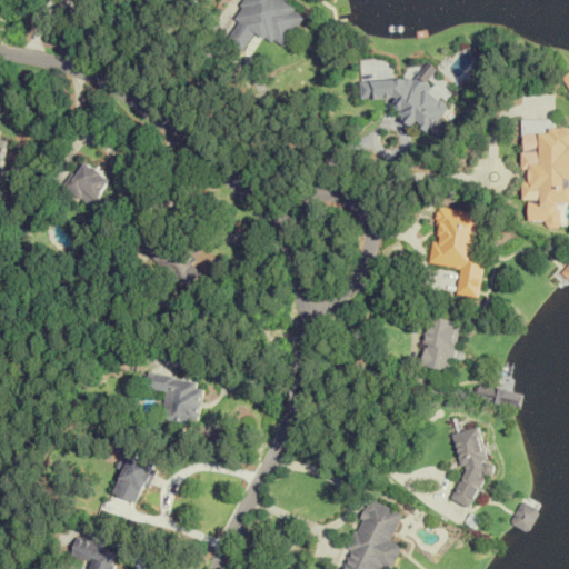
[(283,49),(309,11),(291,0),(245,0),(233,18),(239,21),(226,40),(242,52),(257,31),(283,49)]
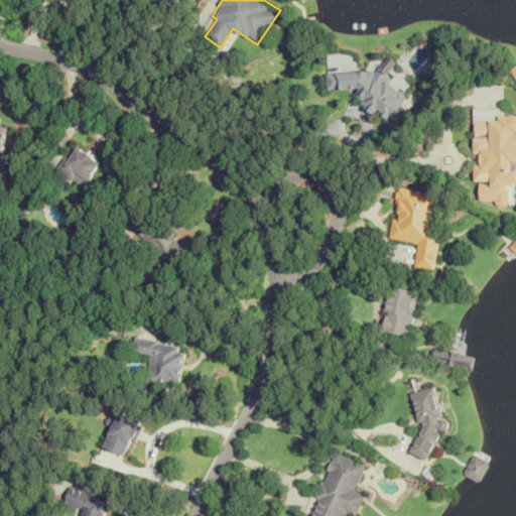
[(363,90),(364,117),(402,116),(401,91),(390,91),(389,72),(327,75),(328,91),(363,90)]
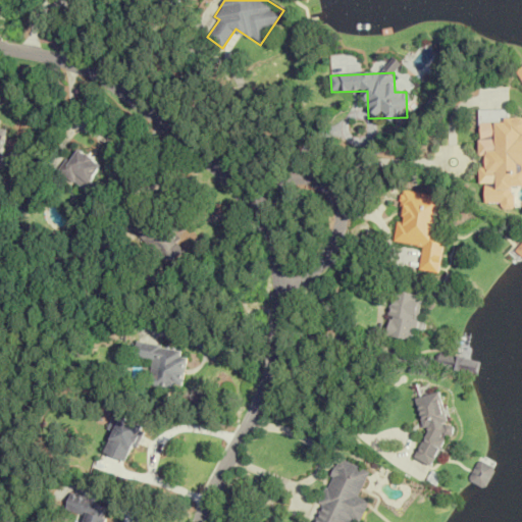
[(521,117),(510,118),(510,110),(481,110),(481,167),(480,167),(480,185),(486,185),(486,204),(503,204),(503,210),(517,210),(517,188),(521,187),(521,117)]
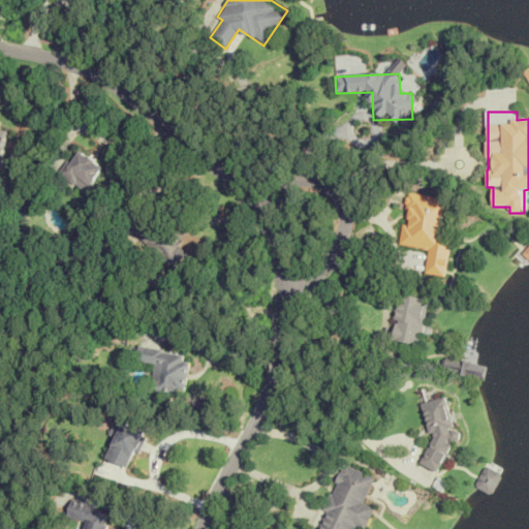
[(89,206),(97,190),(91,186),(101,165),(72,150),(58,177),(84,190),(79,199),(89,206)]
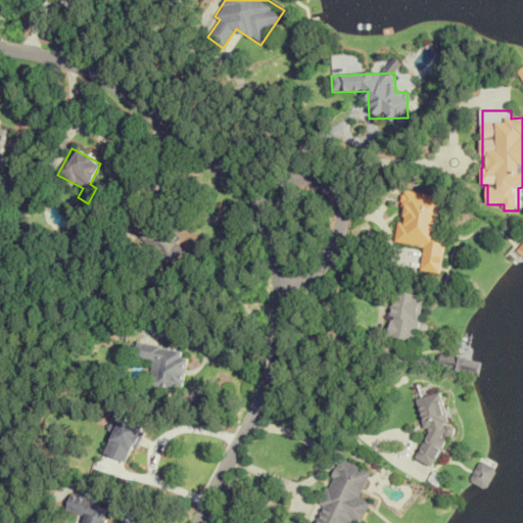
[(395,242),(424,246),(420,270),(439,272),(450,198),(403,191),(395,242)]
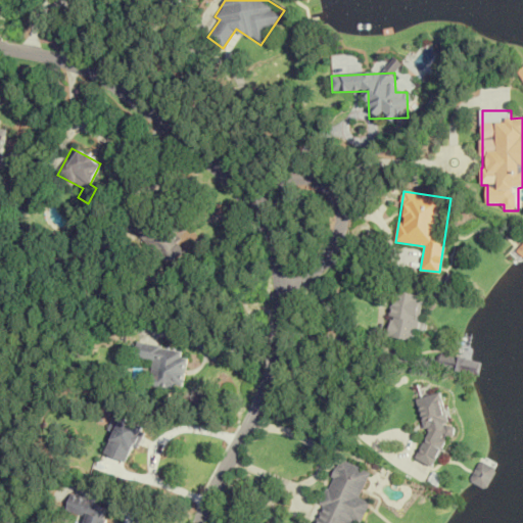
[(386,335),(414,340),(422,294),(394,289),(386,335)]
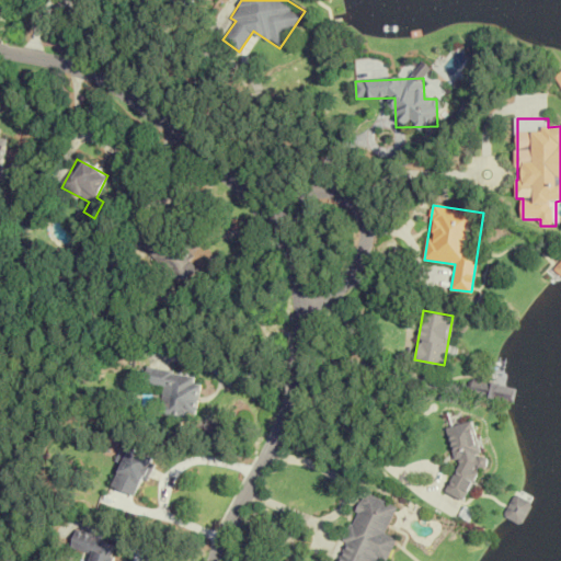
[(146,368),(144,384),(164,386),(161,412),(187,416),(190,407),(197,408),(203,376),(146,368)]
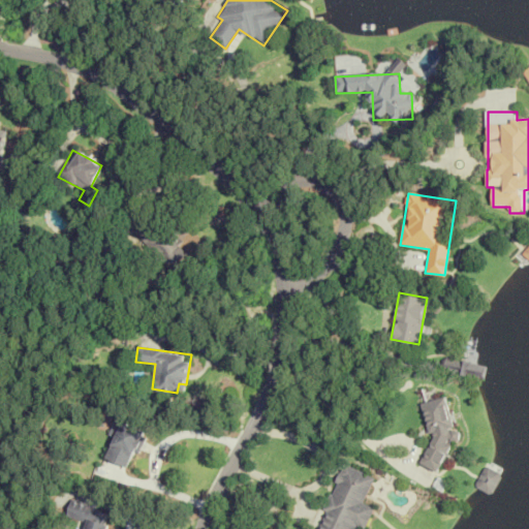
[(488,366),(444,356),(442,369),(485,378),(488,366)]
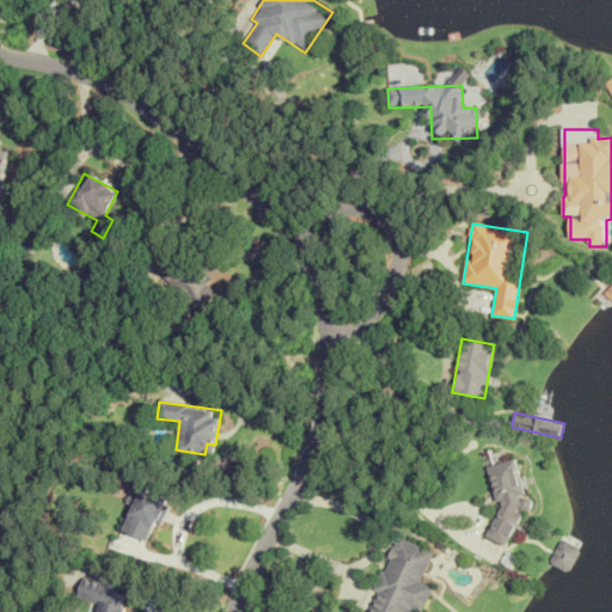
[(501,540),(516,537),(512,512),(533,507),(531,496),(524,497),(516,459),(487,465),(501,540)]
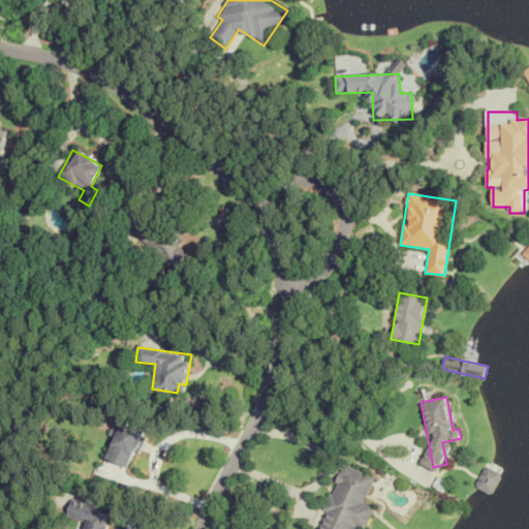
[(146,430),(124,419),(106,457),(128,467),(146,430)]
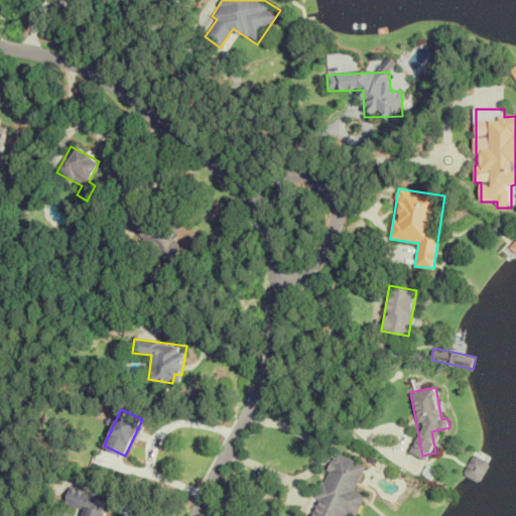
[(352,515),(362,494),(354,491),(364,465),(336,453),(308,515),(352,515)]
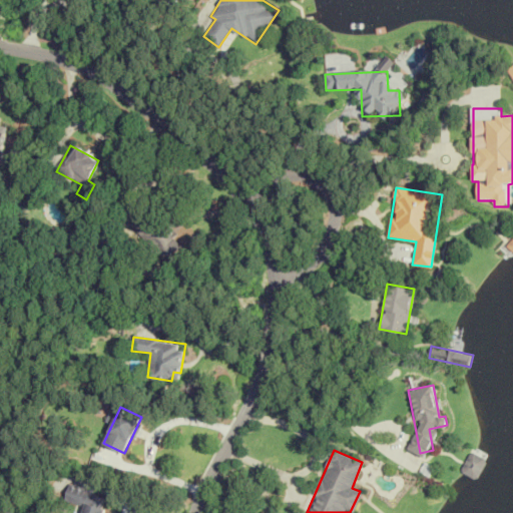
[(477,479),(488,460),(472,451),(461,470),(477,479)]
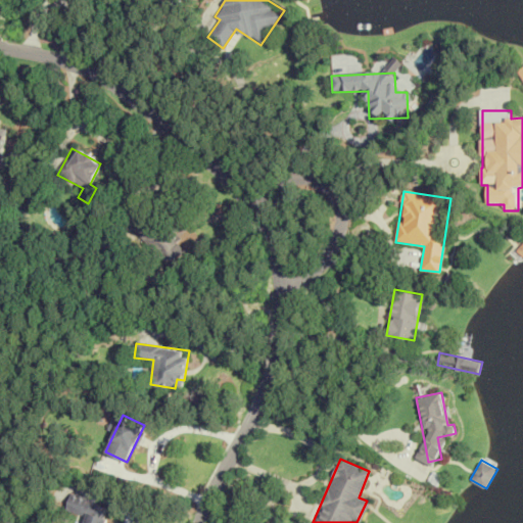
[(85,515),(83,522),(106,522),(111,506),(70,494),(66,510),(85,515)]
